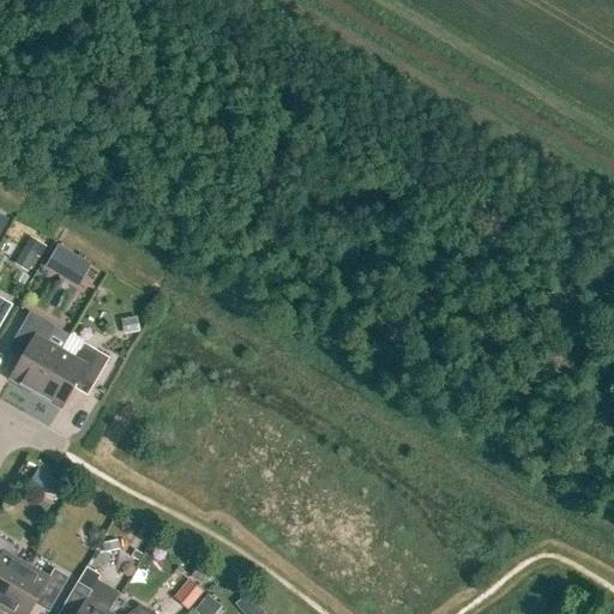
[(30,275),(47,247),(30,238),(14,265),(30,275)]
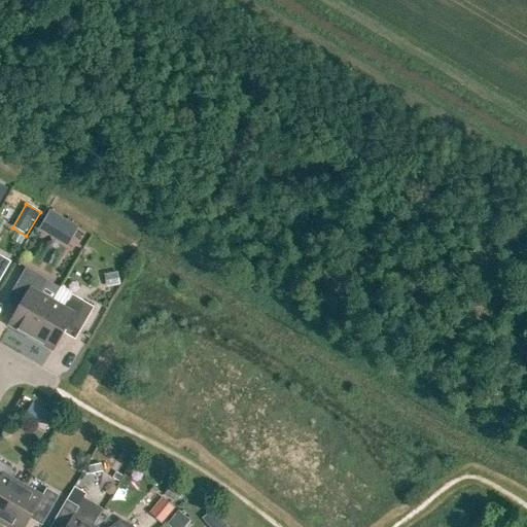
[(38,227),(67,245),(78,226),(49,209),(38,227)]
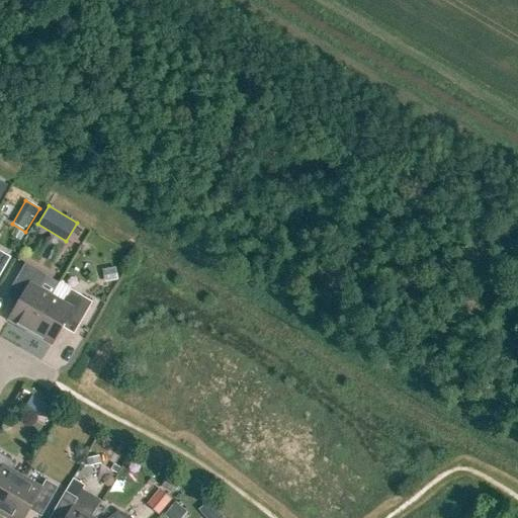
[(0,251),(0,274),(10,258),(0,251)]
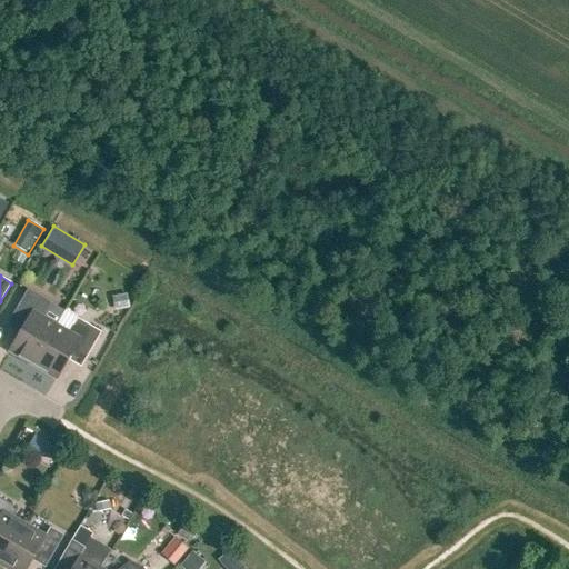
[(25,326),(10,351),(33,365),(56,326),(43,318),(51,303),(28,290),(11,318),(25,326)]
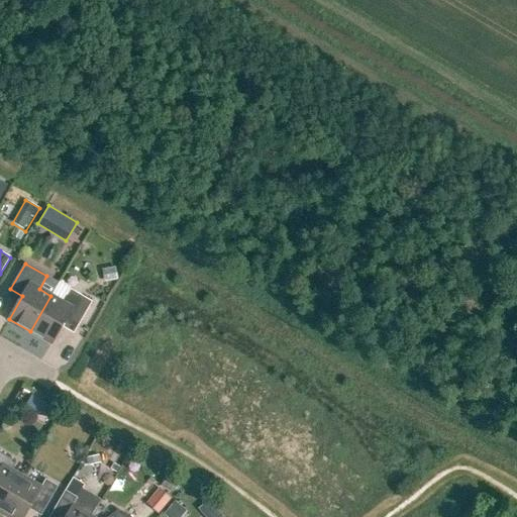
[(103,283),(117,280),(114,267),(101,270),(103,283)]
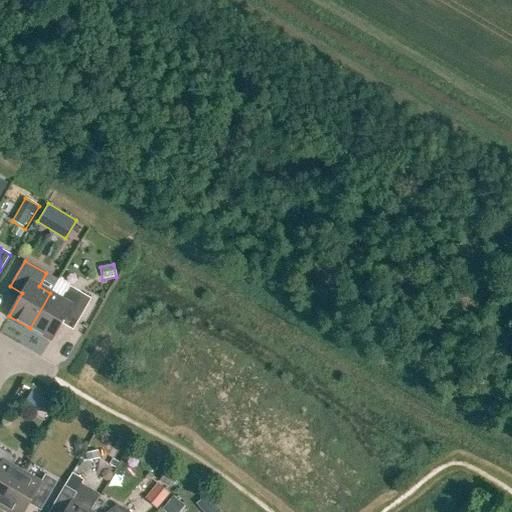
[(62,300),(50,293),(30,328),(51,341),(64,318),(76,325),(91,299),(69,287),(62,300)]
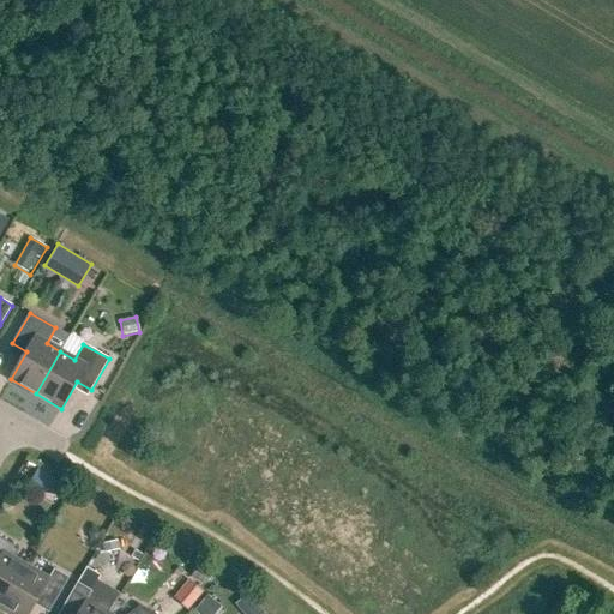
[(43,489),(52,476),(38,469),(31,482),(43,489)]
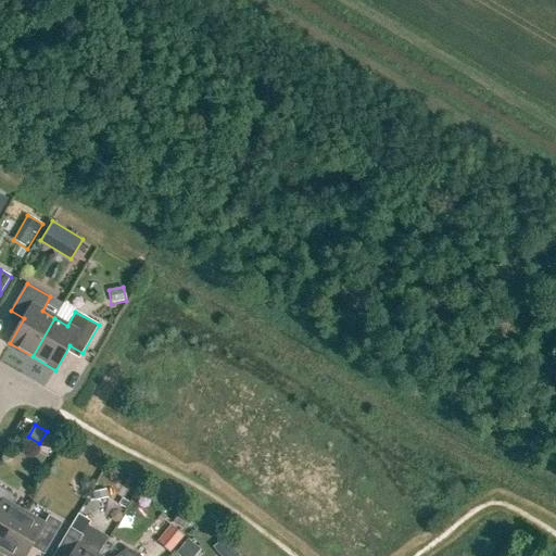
[(88,492),(93,482),(85,477),(81,482),(83,488),(88,492)]
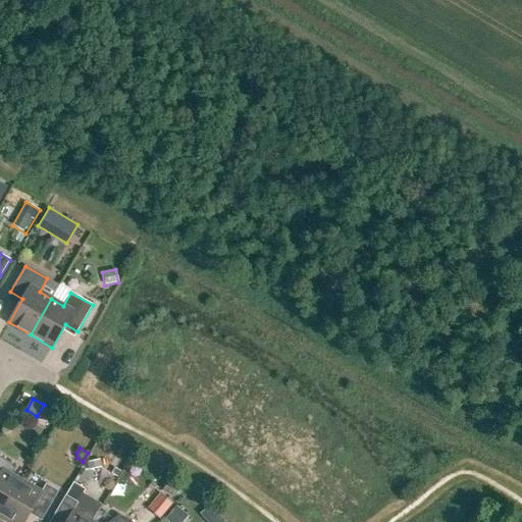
[(12,475),(16,467),(0,457),(0,517),(1,518),(22,481),(12,475)]
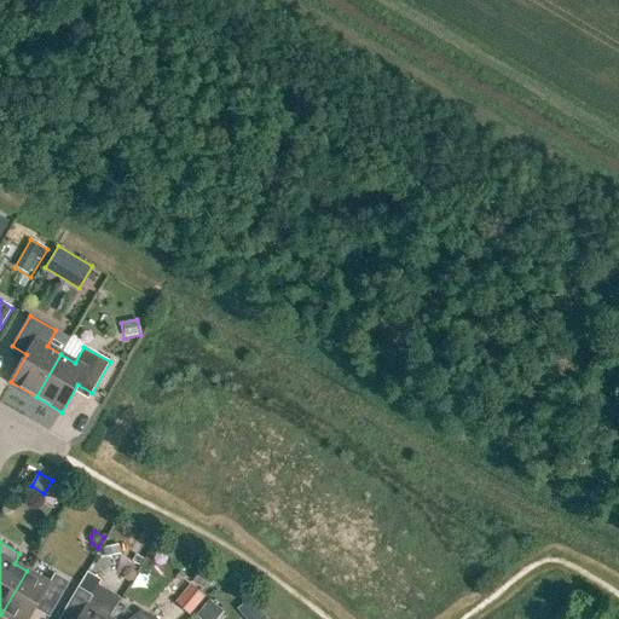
[(103,545),(105,556),(121,554),(119,542),(103,545)]
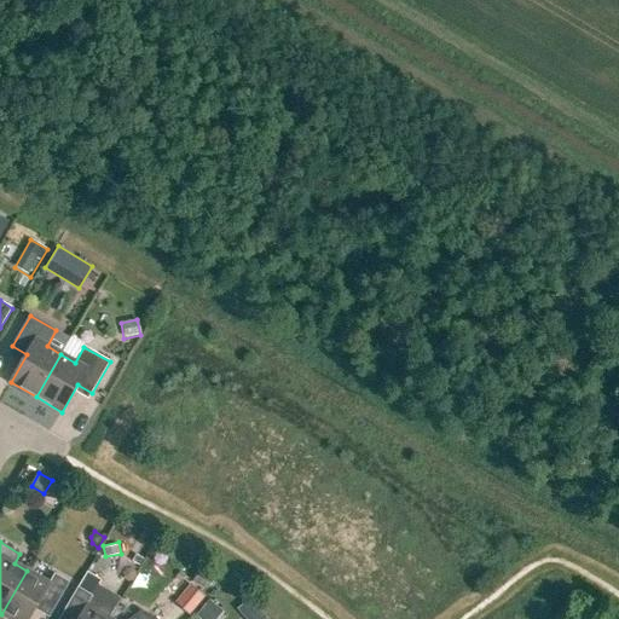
[(55,609),(70,583),(55,574),(48,584),(27,571),(1,614),(10,618),(28,618),(40,601),(55,609)]
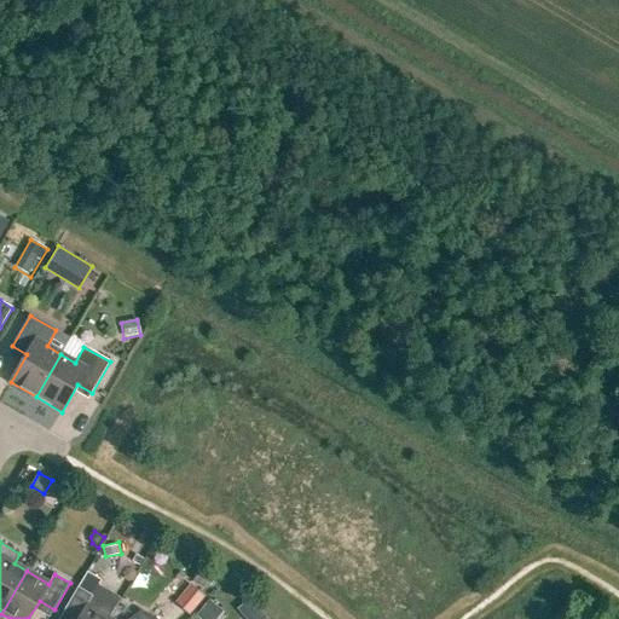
[(109,618),(87,606),(93,596),(102,580),(87,573),(79,588),(77,588),(62,614),(70,618),(109,618)]
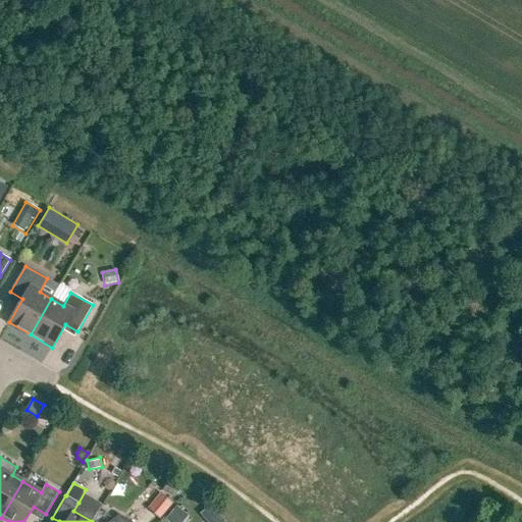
[(159,520),(172,504),(160,493),(147,509),(159,520)]
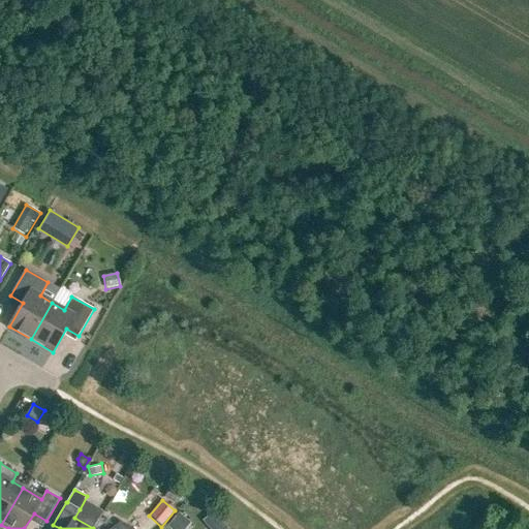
[(169,528),(185,528),(190,523),(179,514),(167,527),(169,528)]
